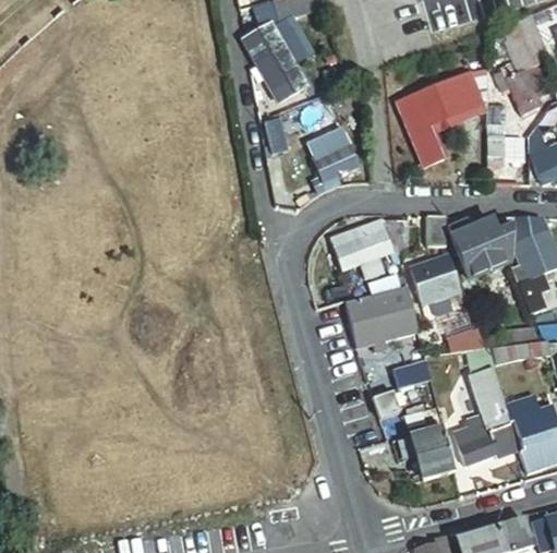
[(274,0),(279,17),(322,7),(319,0),(274,0)]
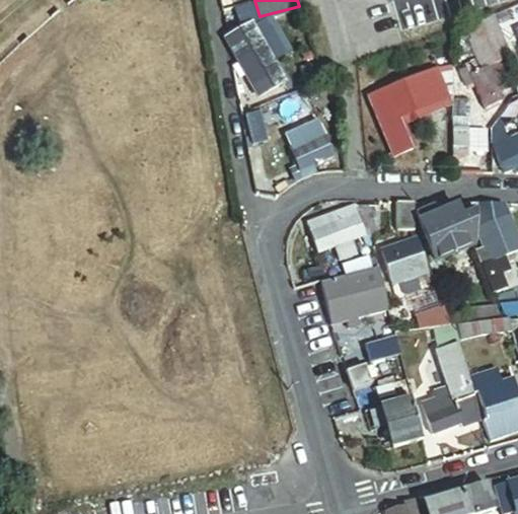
[(493,12),(464,22),(471,38),(469,39),(477,57),(484,54),(488,63),(498,59),(511,53),(493,12)]
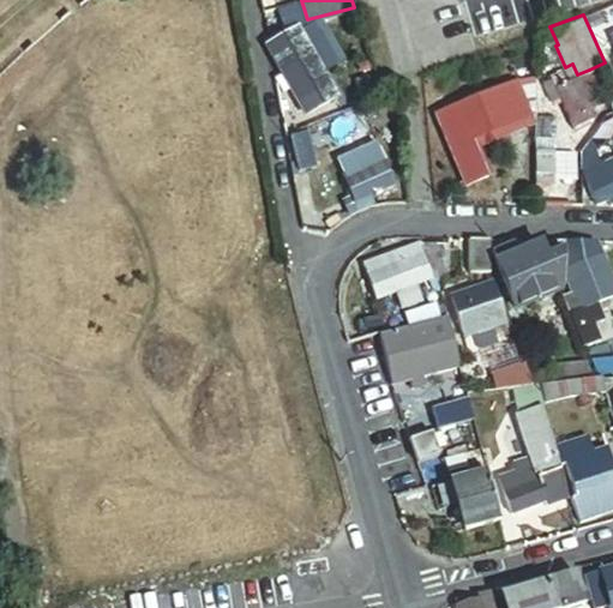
[(269,41),(286,71),(278,74),(286,86),(293,83),(307,110),(340,92),(300,23),(269,41)]
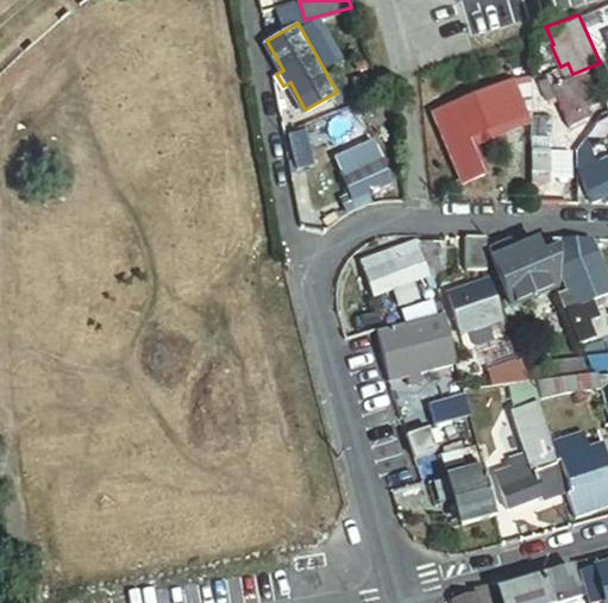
[(547,75),(539,79),(549,98),(557,95),(569,124),(590,115),(585,105),(597,99),(584,69),(572,74),(568,63),(561,67),(546,73),(547,75)]
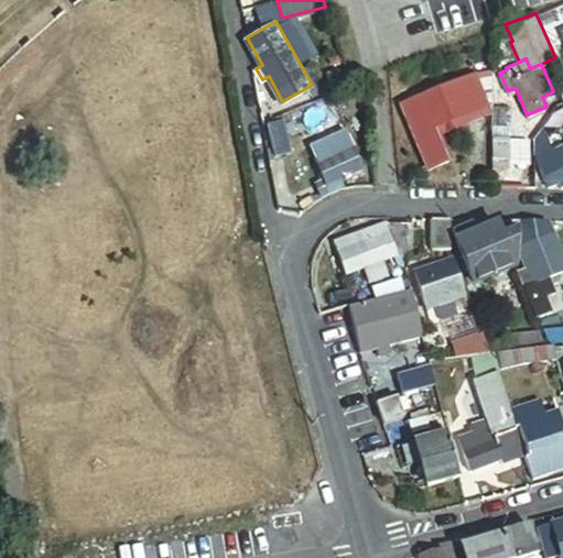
[(473,72),(400,102),(428,165),(447,157),(434,126),(486,102),(473,72)]
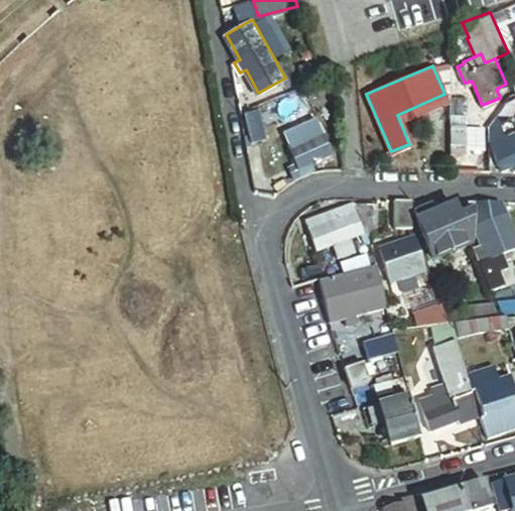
[(309,161),(331,152),(316,117),(283,130),(295,161),(297,166),(309,161)]
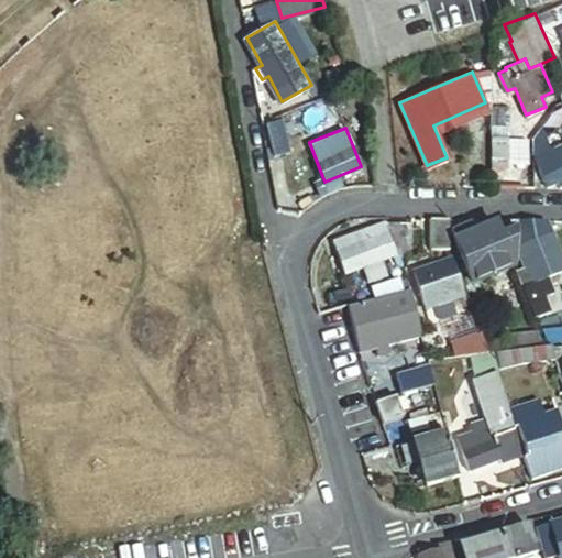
[(489,133),(489,161),(508,161),(508,133),(489,133)]
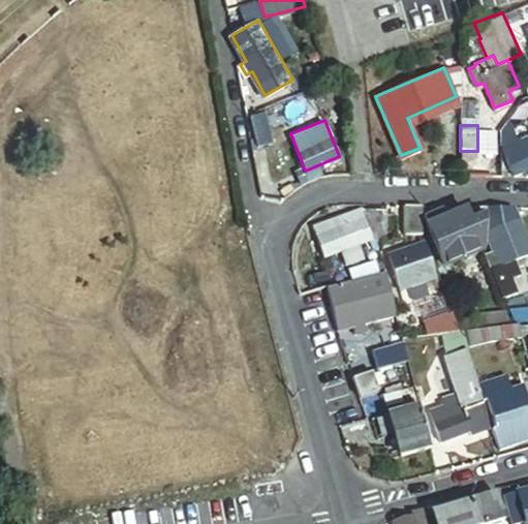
[(526,167),(527,172),(527,134),(514,141),(510,137),(502,142),(515,172),(526,167)]
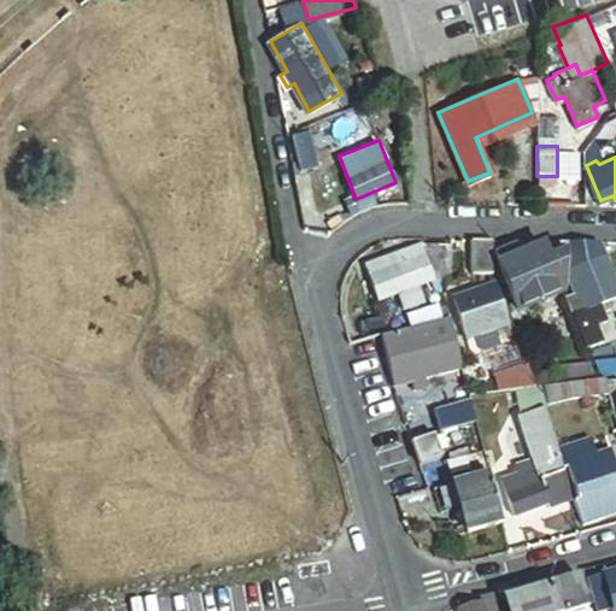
[(374,201),(370,193),(356,199),(353,193),(344,197),(350,211),(374,201)]
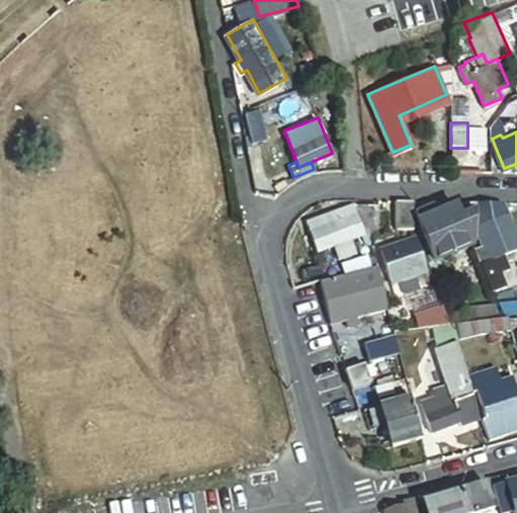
[(412,199),(396,199),(396,226),(412,226),(412,199)]
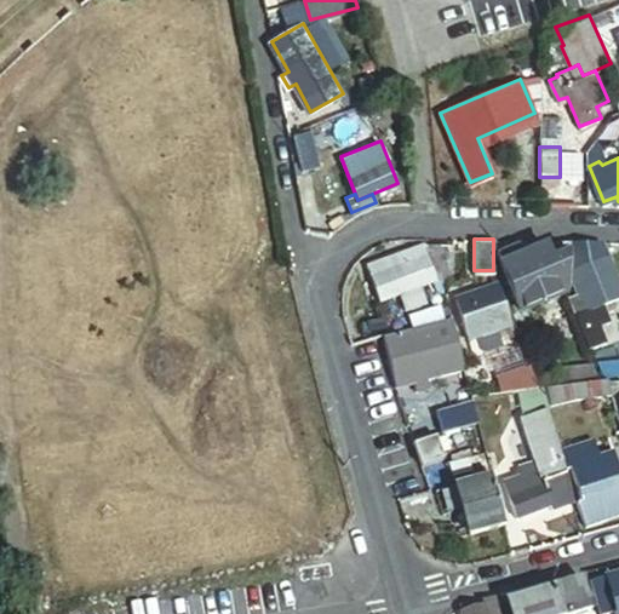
[(618,296),(618,282),(602,241),(568,240),(568,241),(568,264),(586,310),(605,303),(618,296)]
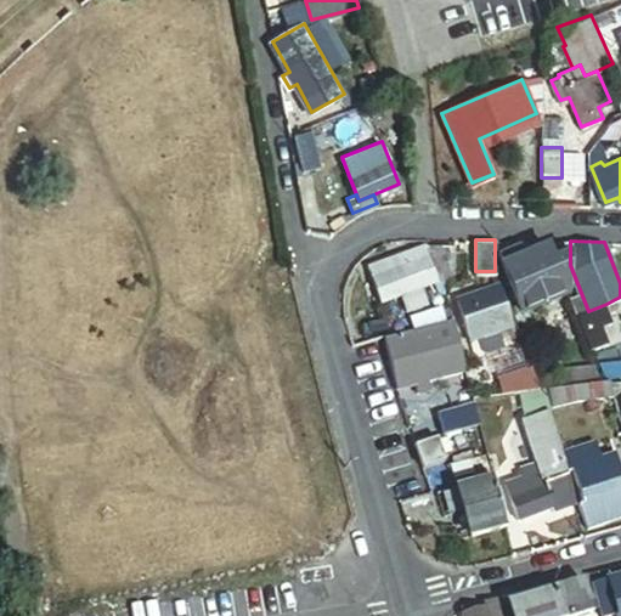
[(521,308),(570,288),(570,265),(570,242),(545,246),(523,254),(518,243),(498,250),(521,308)]
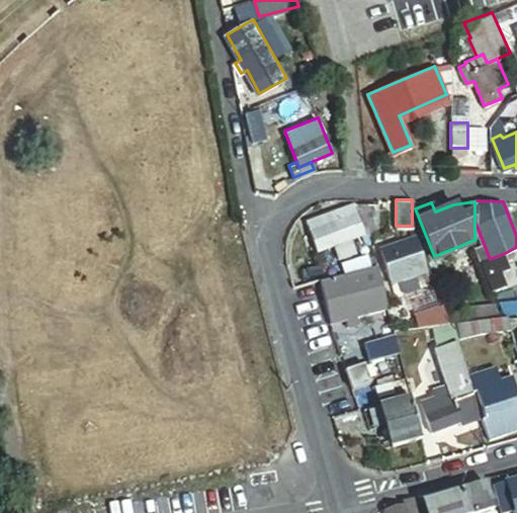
[(354,236),(376,228),(377,203),(352,203),(307,220),(318,249),(334,243),(340,257),(359,250),(354,236)]
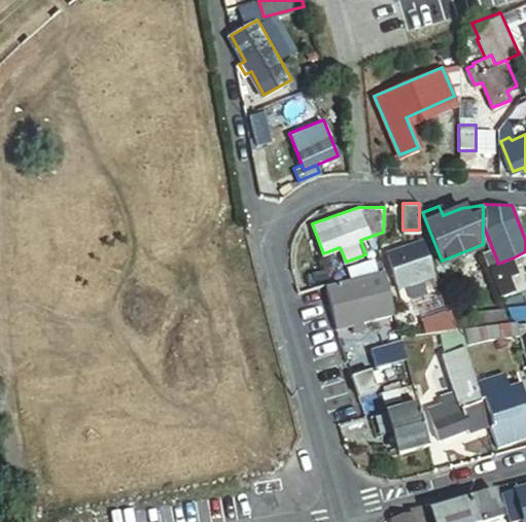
[(422,241),(387,252),(399,286),(408,283),(412,294),(427,289),(423,278),(433,274),(422,241)]
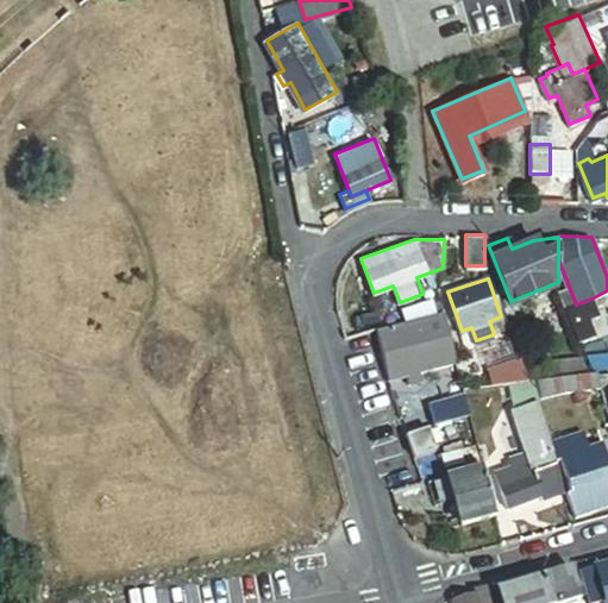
[(431,297),(399,306),(403,320),(434,312),(431,297)]
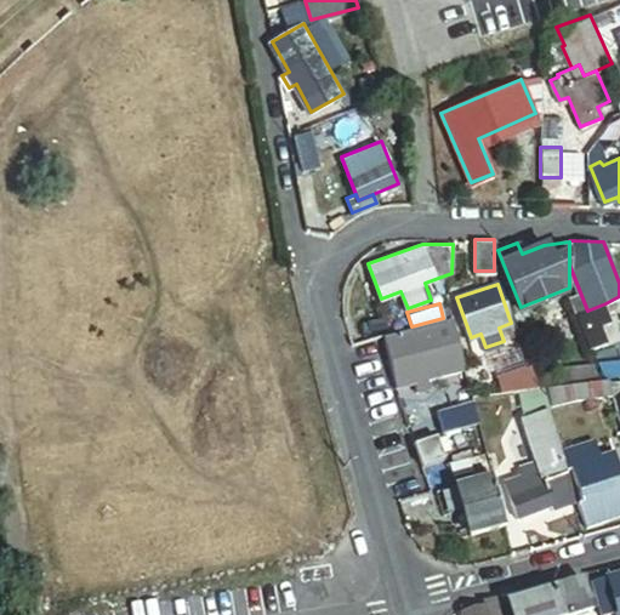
[(587,311),(576,314),(590,349),(609,341),(603,325),(613,322),(606,303),(587,311)]
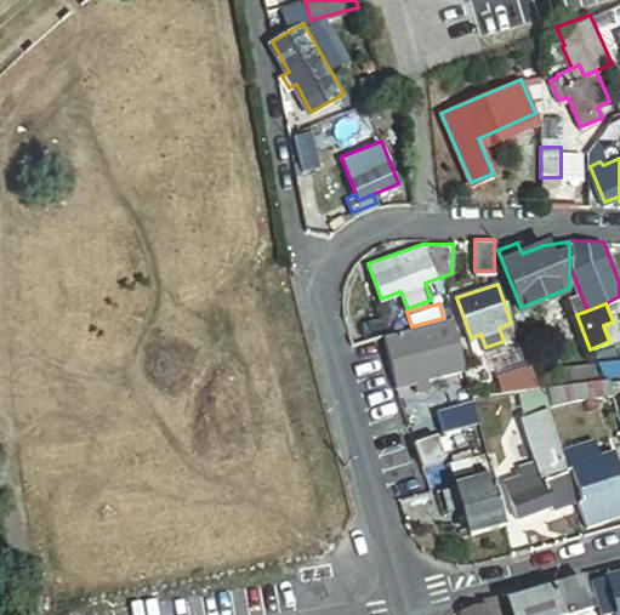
[(427,376),(465,366),(451,318),(385,335),(397,383),(398,383),(414,379),(416,388),(428,386),(427,376)]
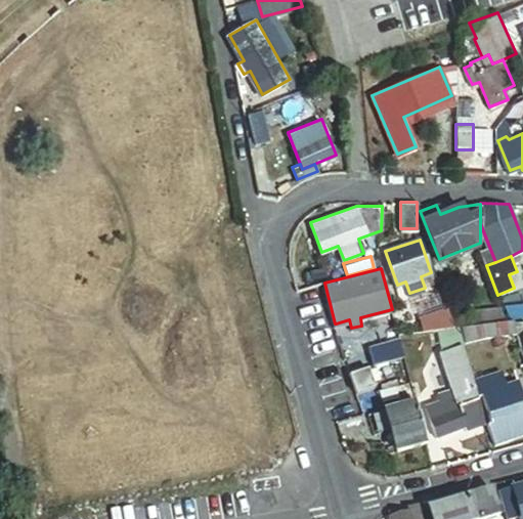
[(522,304),(522,302),(520,302),(509,304),(506,304),(511,317),(522,315),(522,304)]
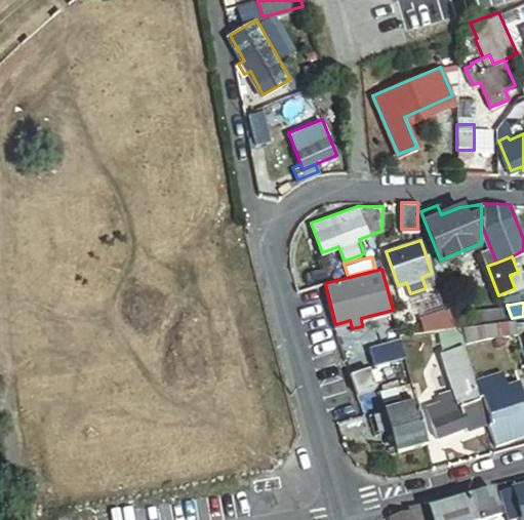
[(509,321),(502,306),(474,309),(476,325),(509,321)]
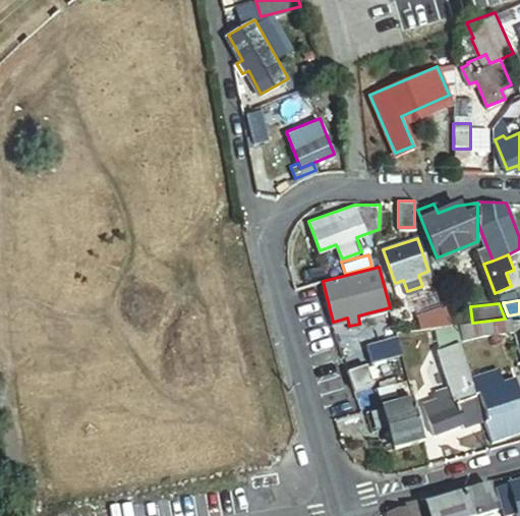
[(453,325),(446,306),(416,316),(420,328),(443,326),(453,325)]
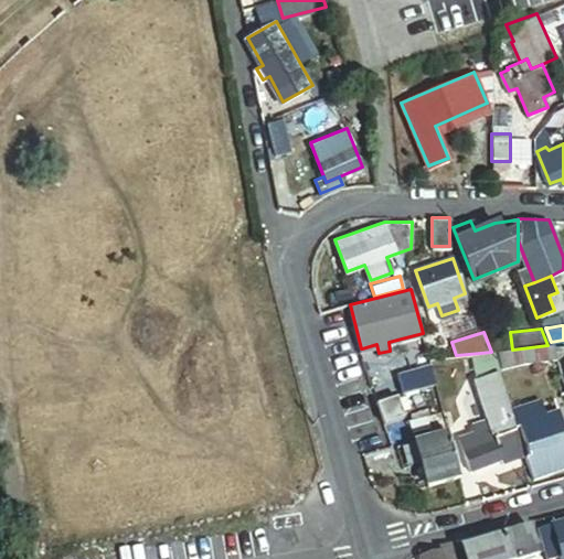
[(563,342),(553,344),(557,362),(560,367),(563,365),(563,342)]
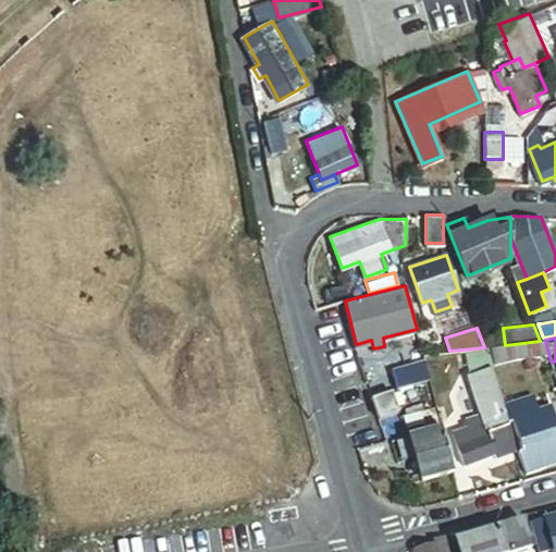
[(545,340),(540,341),(505,345),(487,346),(492,359),(492,364),(550,357),(545,340)]
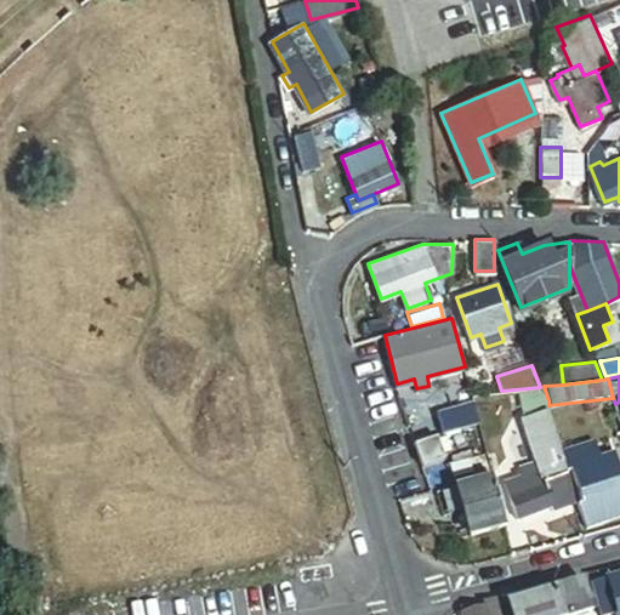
[(544,386),(540,387),(528,388),(532,403),(549,400),(544,386)]
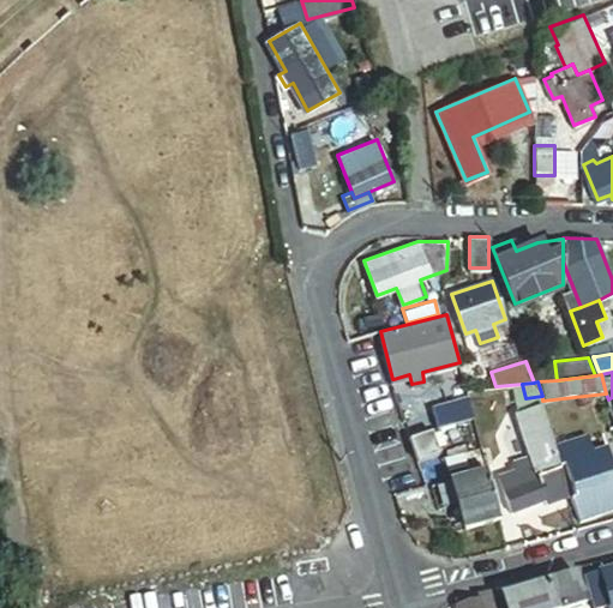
[(474,416),(468,395),(431,404),(437,426),(474,416)]
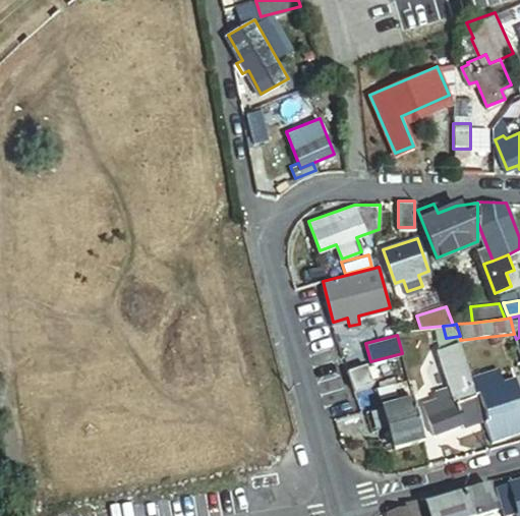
[(481,420),(464,351),(441,358),(449,385),(435,390),(438,397),(424,401),(429,415),(427,416),(434,433),(462,423),(463,426),(481,420)]
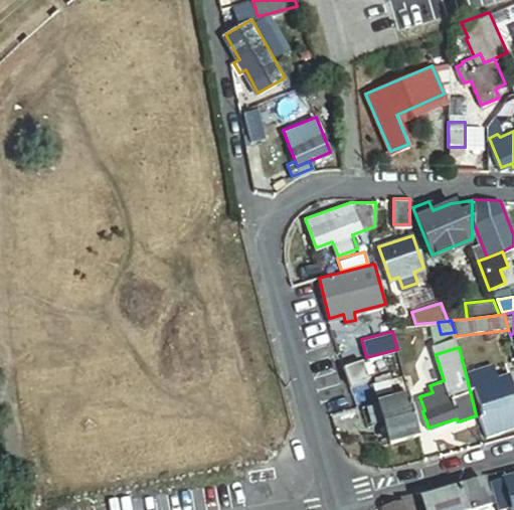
[(343,367),(349,384),(367,377),(361,361),(343,367)]
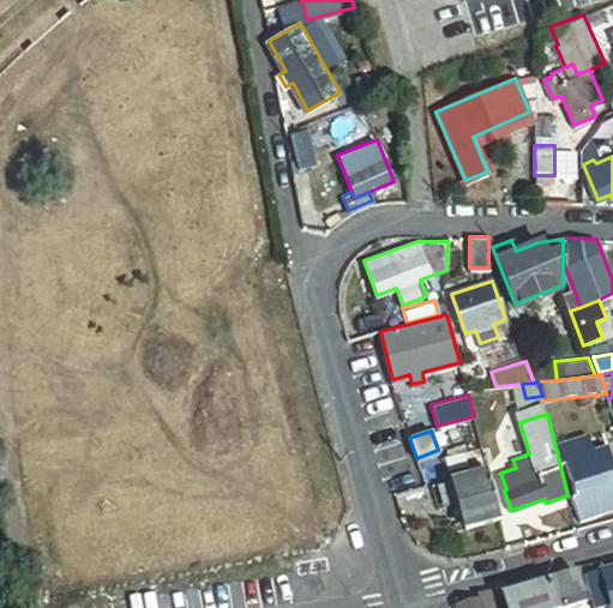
[(570,492),(580,517),(612,505),(612,469),(605,444),(581,452),(575,437),(559,441),(576,488),(570,492)]
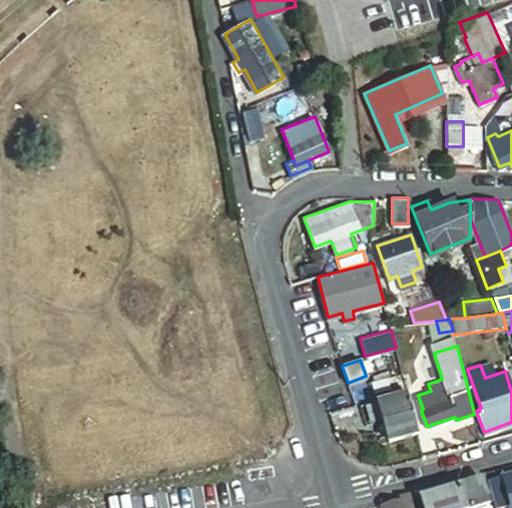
[(417,432),(407,393),(378,400),(388,440),(417,432)]
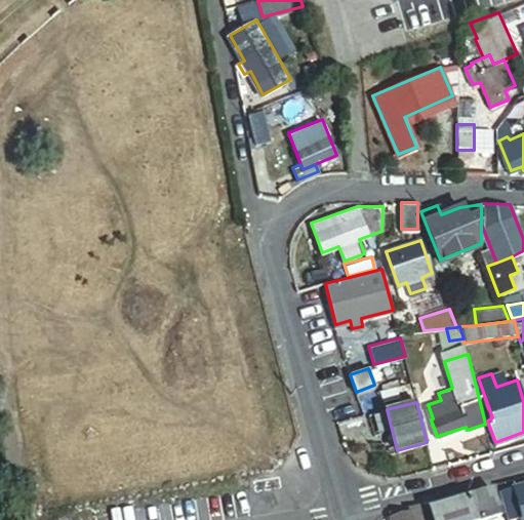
[(433,519),(477,519),(500,513),(493,486),(429,506),(433,519)]
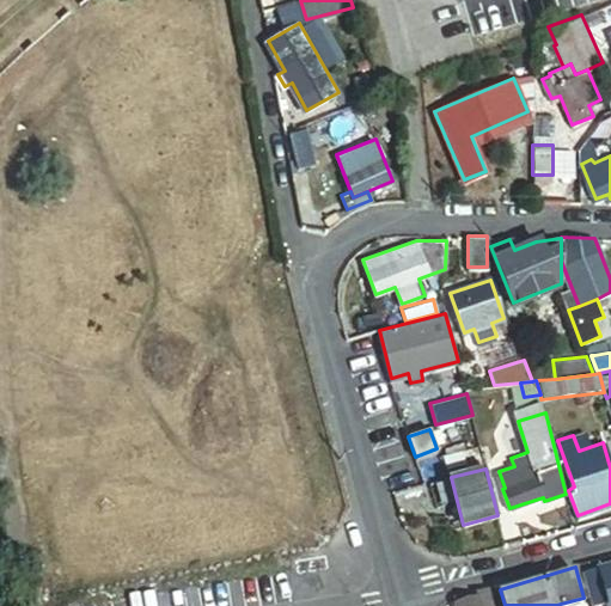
[(456,603),(456,605),(498,605),(492,585),(476,589),(478,595),(456,603)]
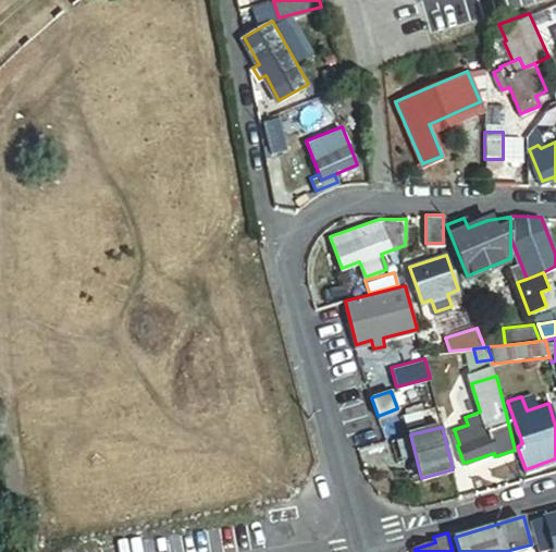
[(553,551),(551,541),(538,547),(539,551),(553,551)]
